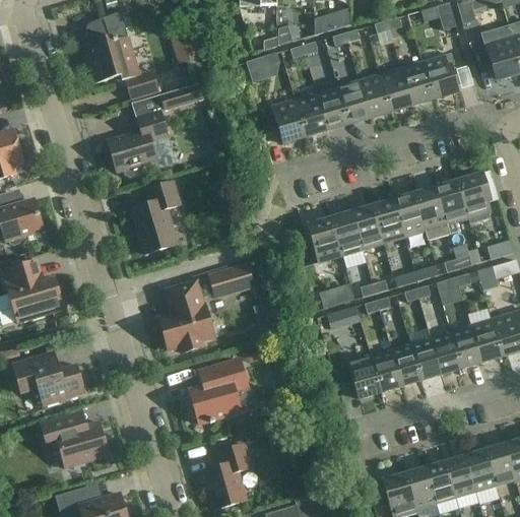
[(107,8),(117,5),(116,0),(104,0),(107,8)]
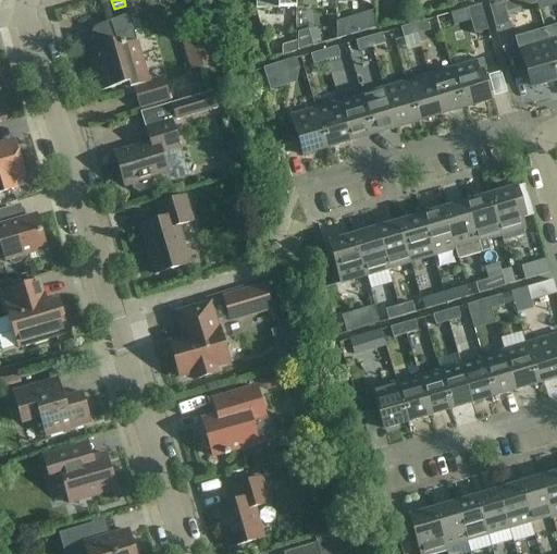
[(487,0),(495,25),(509,22),(502,0),(487,0)]
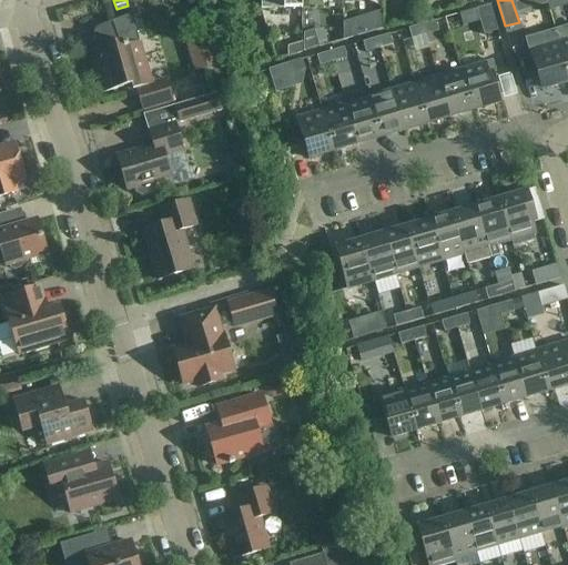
[(476,6),(484,32),(497,28),(489,2),(476,6)]
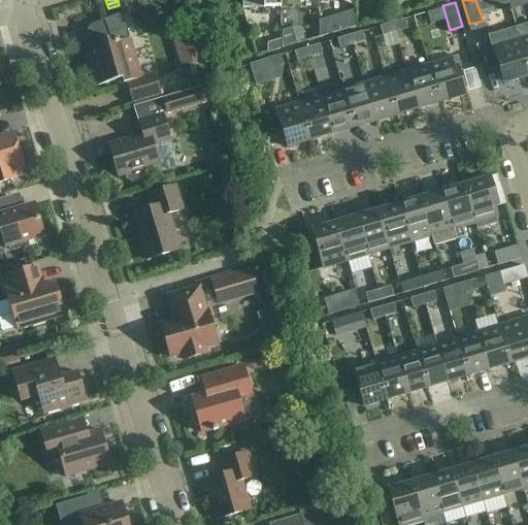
[(341,11),(345,27),(356,24),(356,22),(352,8),(341,11)]
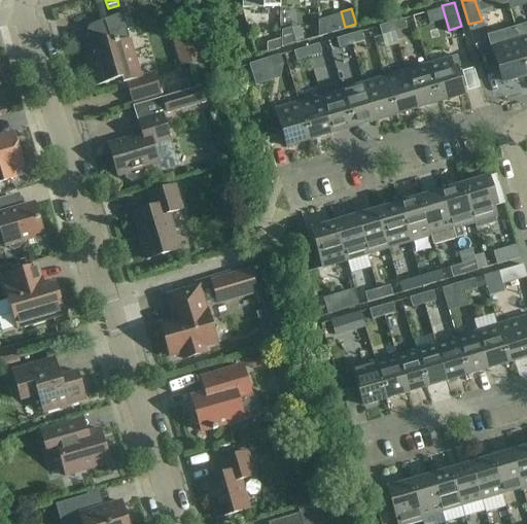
[(124,10),(105,18),(93,22),(91,23),(89,24),(88,26),(86,27),(86,29),(85,31),(85,33),(85,34),(89,43),(83,44),(96,84),(116,78),(117,82),(140,76),(129,37),(127,29),(129,28),(124,10)]
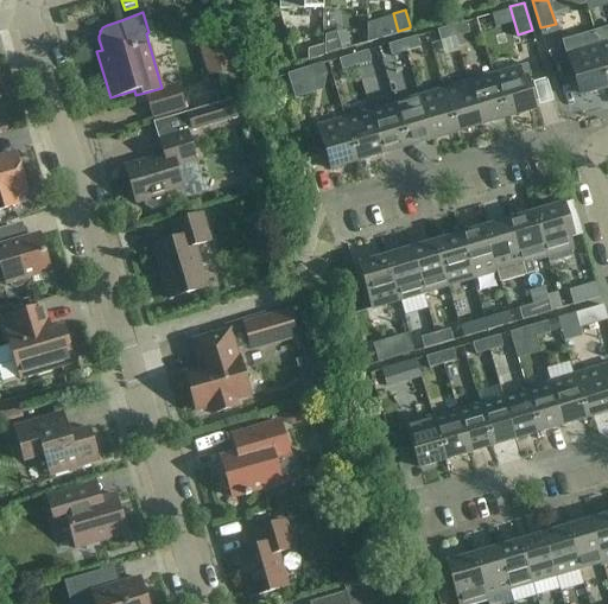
[(380,17),(367,20),(372,38),(386,35),(380,17)]
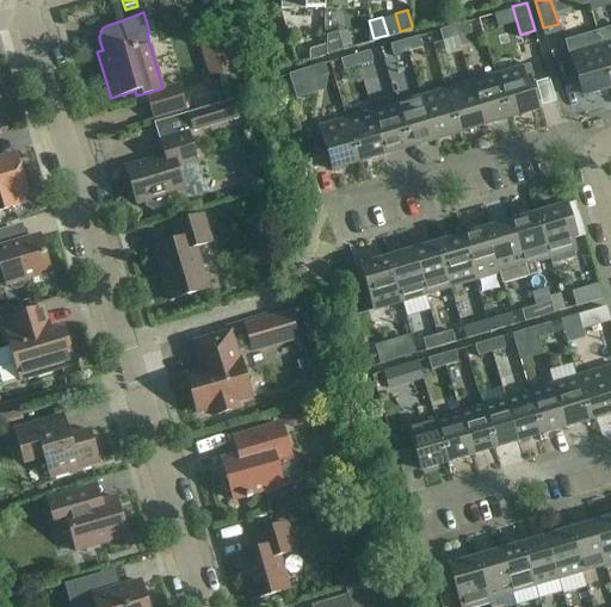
[(471,31),(468,19),(454,24),(457,35),(471,31)]
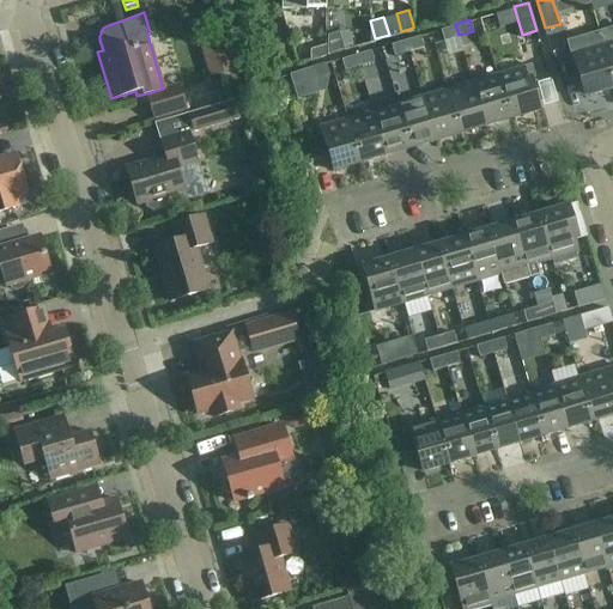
[(455,24),(441,28),(443,40),(459,35),(455,24)]
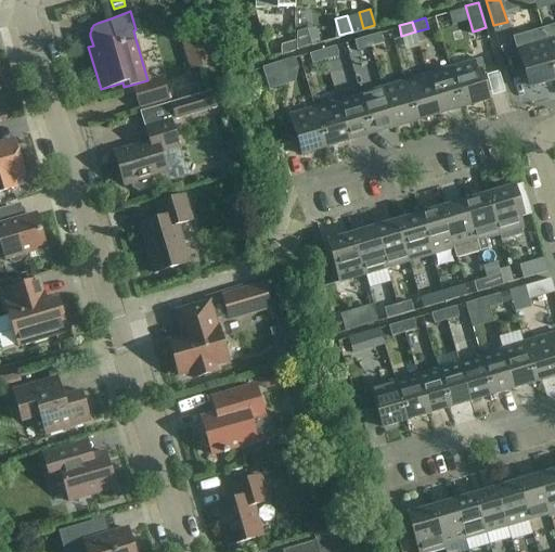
[(554,24),(542,28),(554,72),(554,24)]
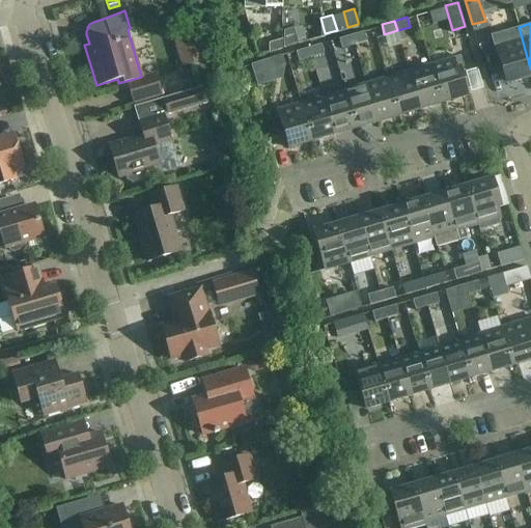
[(507,73),(510,81),(530,75),(530,68),(519,27),(493,34),(498,55),(502,53),(505,62),(501,63),(504,74),(507,73)]
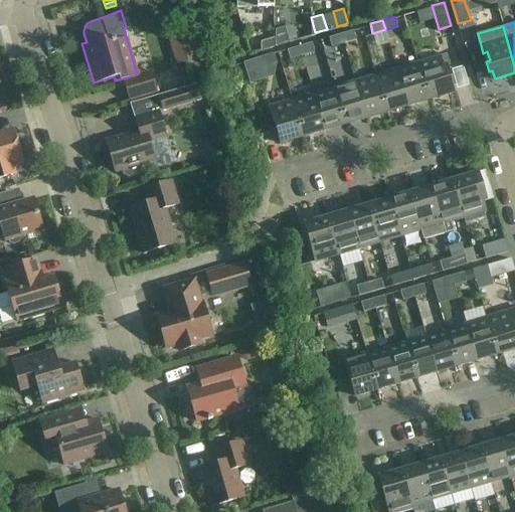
[(355,38),(353,28),(340,32),(343,42),(355,38)]
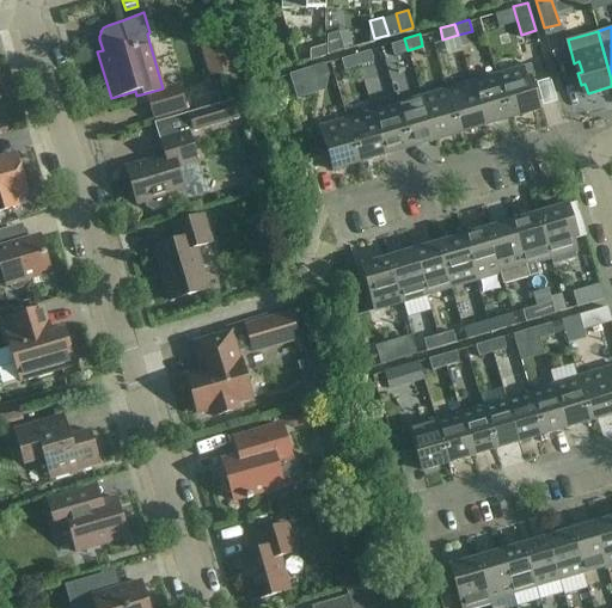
[(408,50),(404,38),(390,43),(393,54),(408,50)]
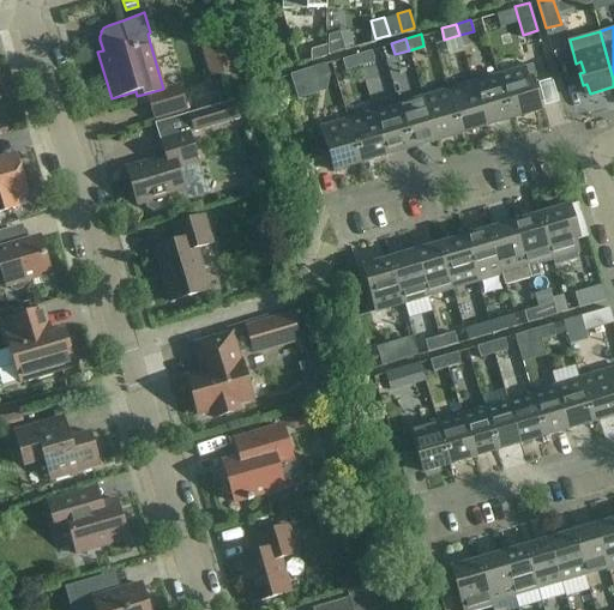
[(214,47),(218,65),(210,67),(211,74),(234,68),(227,42),(214,47)]
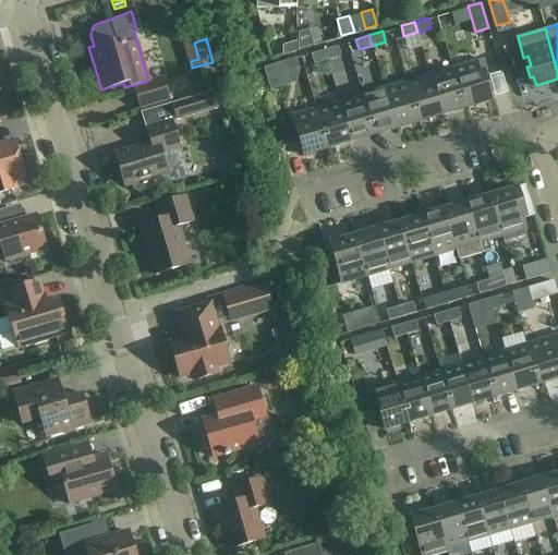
[(298,48),(295,38),(280,44),(283,52),(298,48)]
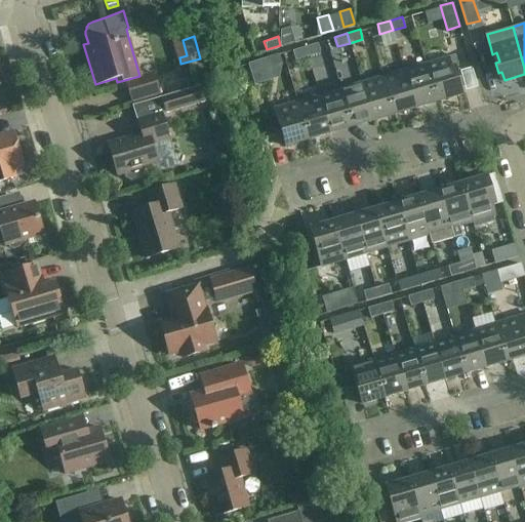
[(320,51),(317,42),(305,45),(308,55),(320,51)]
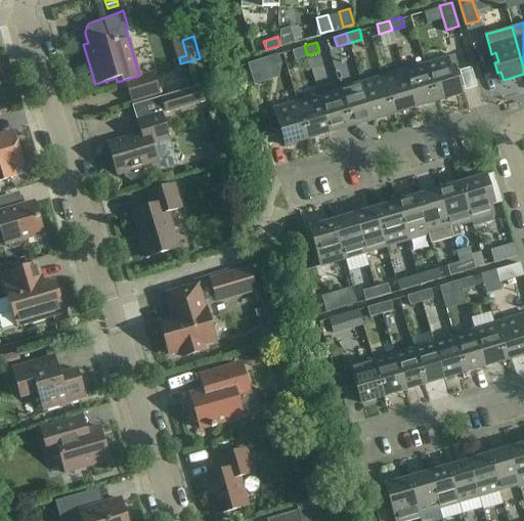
[(294,58),(307,55),(304,45),(291,49),(294,58)]
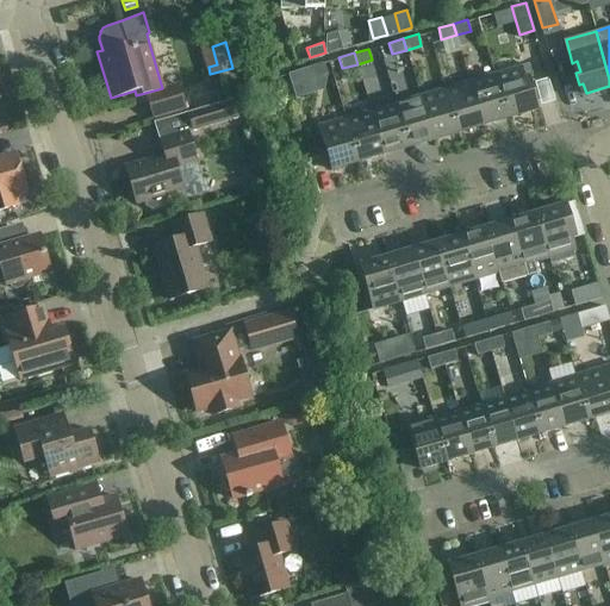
[(316,76),(312,64),(298,69),(300,81),(316,76)]
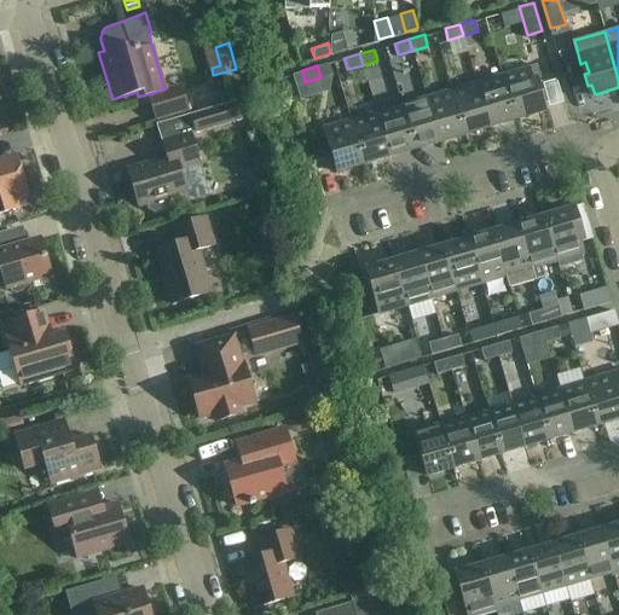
[(527,67),(502,74),(514,119),(541,110),(537,100),(541,99),(538,87),(533,88),(527,67)]
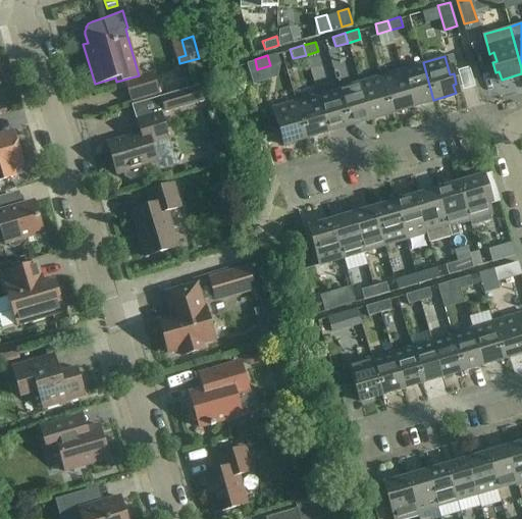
[(433,100),(423,62),(402,69),(413,106),(433,100)]
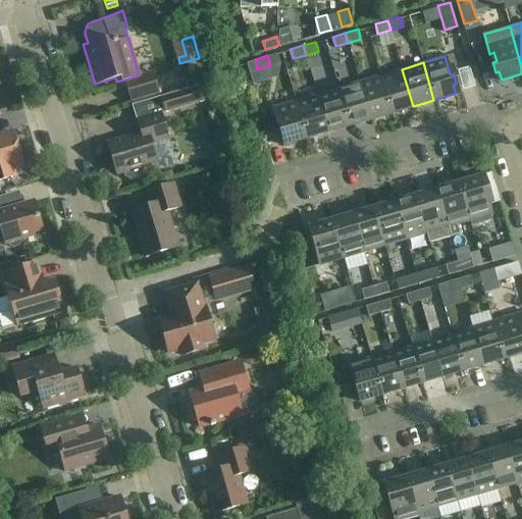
[(402,69),(380,75),(392,112),(413,106),(402,69)]
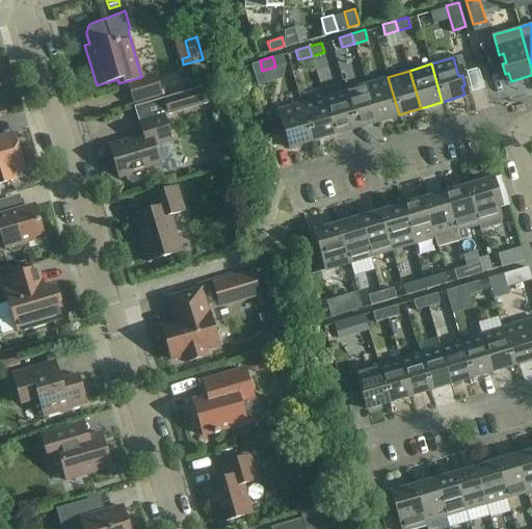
[(399,114),(388,77),(366,83),(377,121),(399,114)]
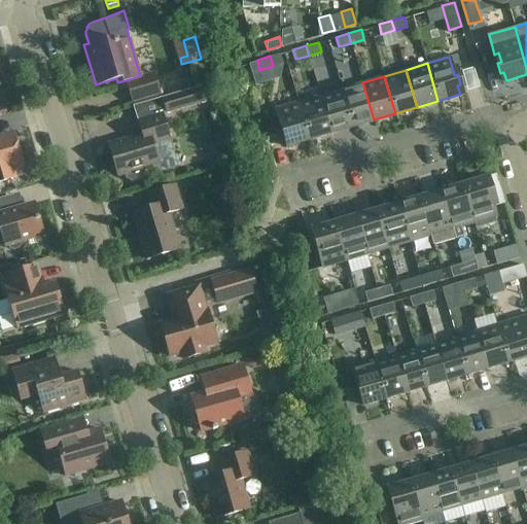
[(127,85),(132,102),(161,94),(155,77),(127,85)]
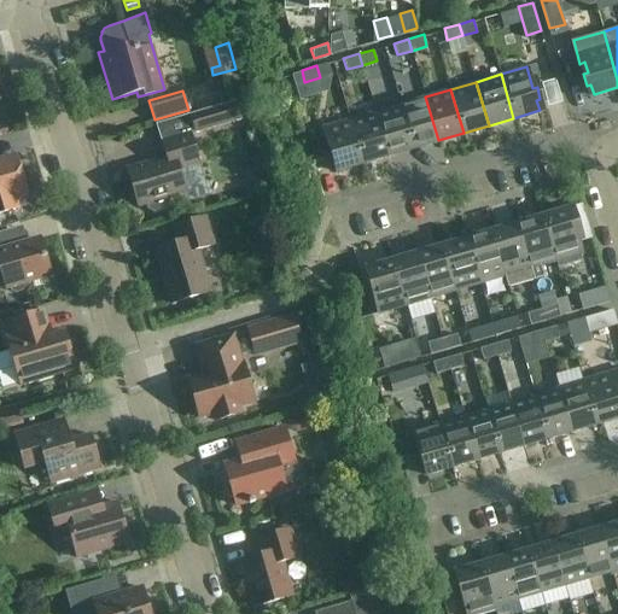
[(438,140),(425,97),(401,104),(413,147),(438,140)]
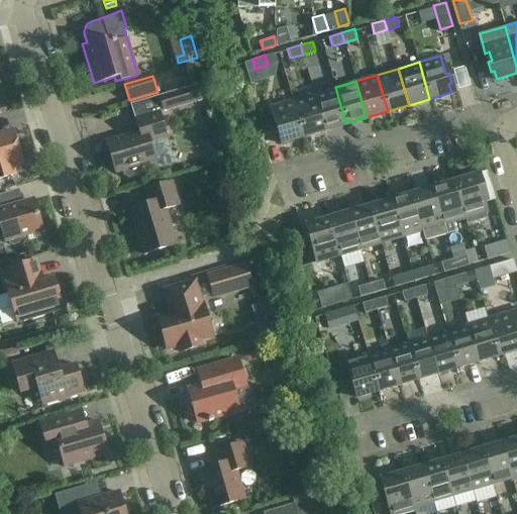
[(159,94),(160,95),(164,110),(201,99),(196,83),(159,94)]
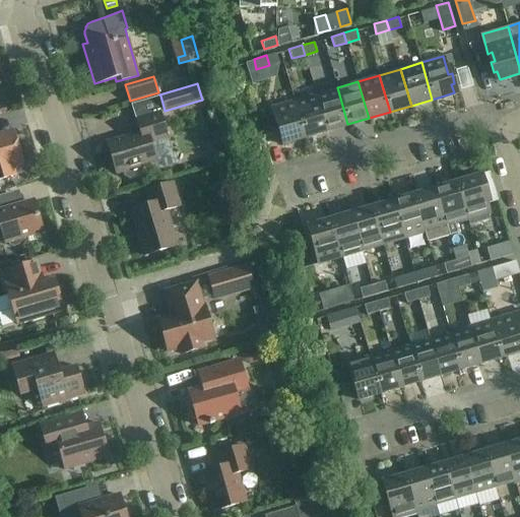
[(347,124),(337,87),(316,93),(327,130),(347,124)]
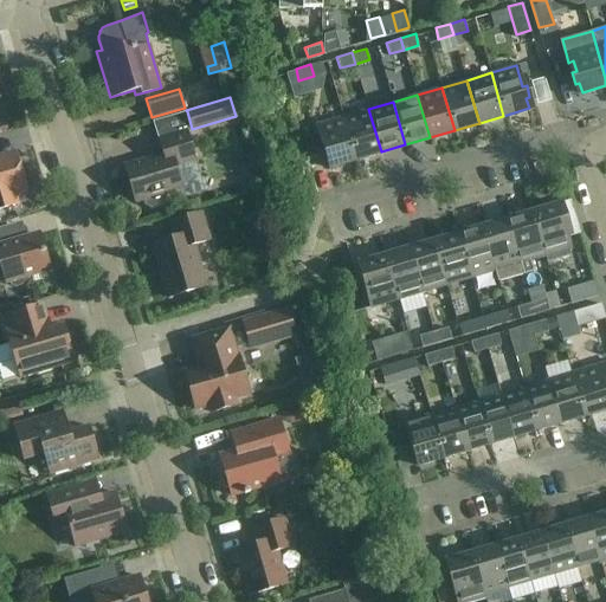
[(381,151),(368,109),(343,116),(356,159),(381,151)]
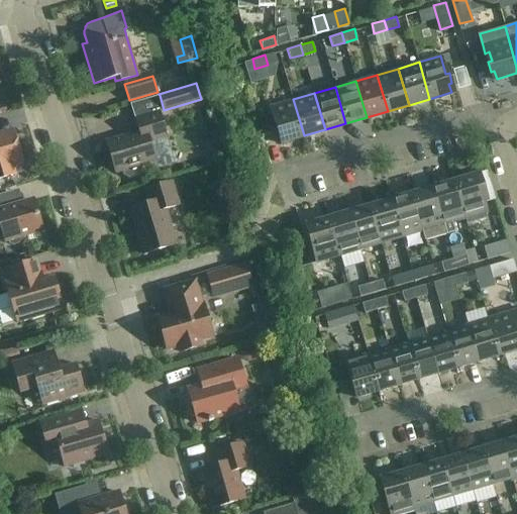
[(304,135),(293,99),(272,105),(282,142),(304,135)]
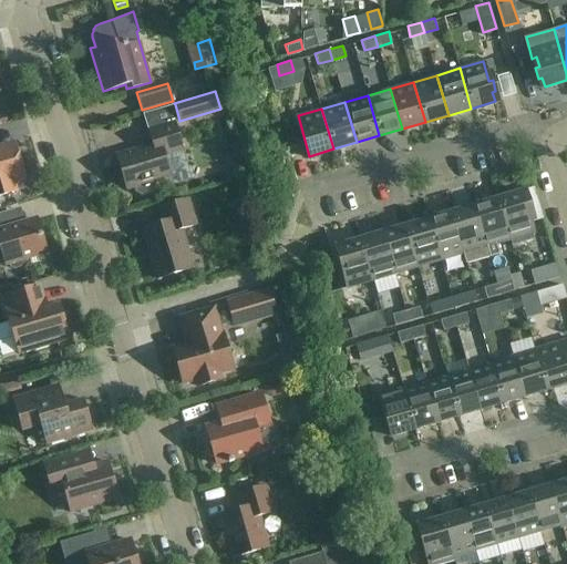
[(135,191),(142,194),(153,191),(155,184),(154,178),(169,174),(165,157),(168,152),(183,147),(175,122),(148,130),(153,144),(116,154),(126,186),(134,184),(135,191)]
